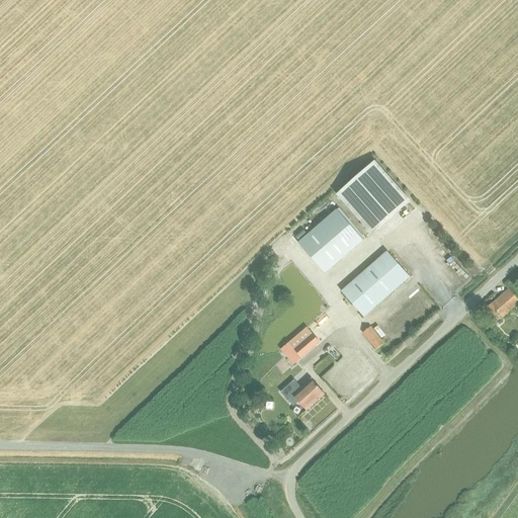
[(337,195),(371,234),(409,200),(375,162),(337,195)]
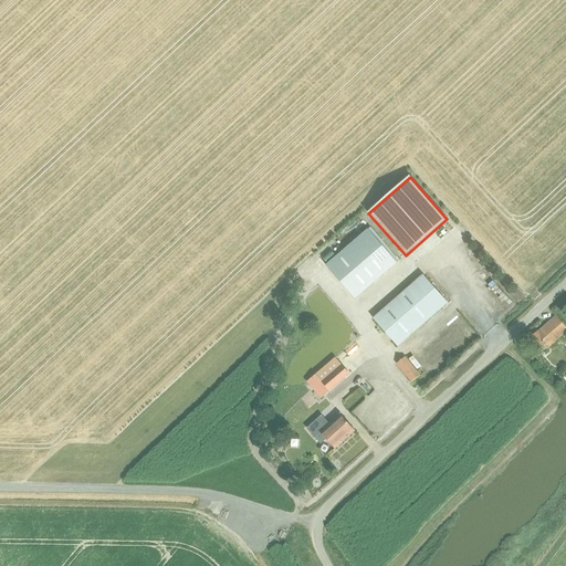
[(326,265),(355,300),(399,262),(369,228),(326,265)]
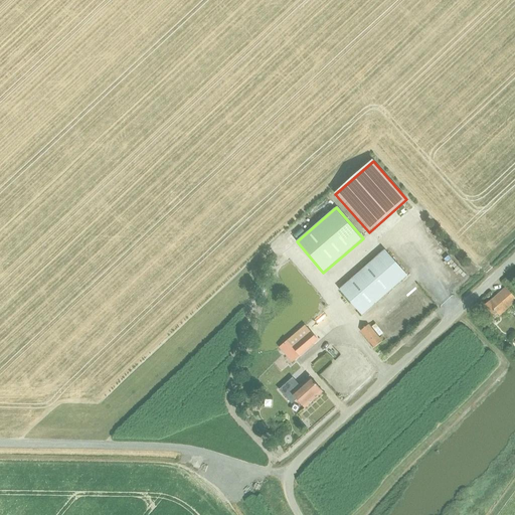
[(363,317),(408,276),(384,249),(340,290),(363,317)]
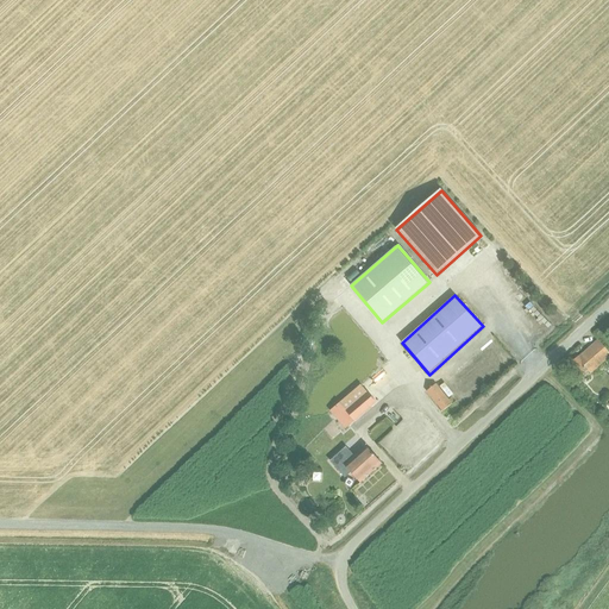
[(608,357),(608,352),(597,340),(578,357),(570,364),(581,377),(588,371),(590,374),(608,357)]
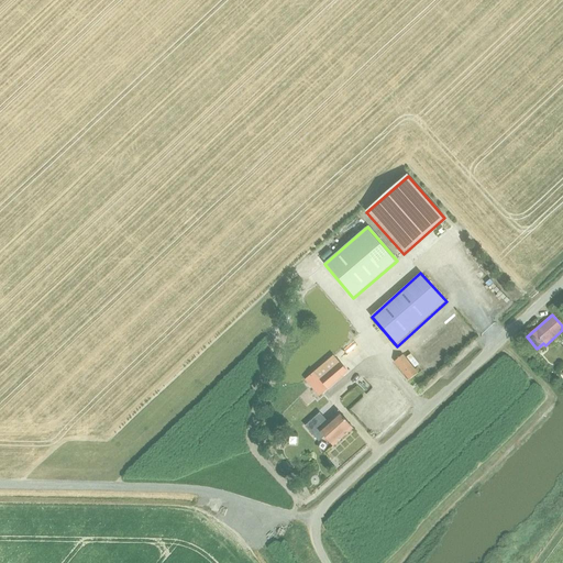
[(409,379),(418,373),(404,355),(396,362),(409,379)]
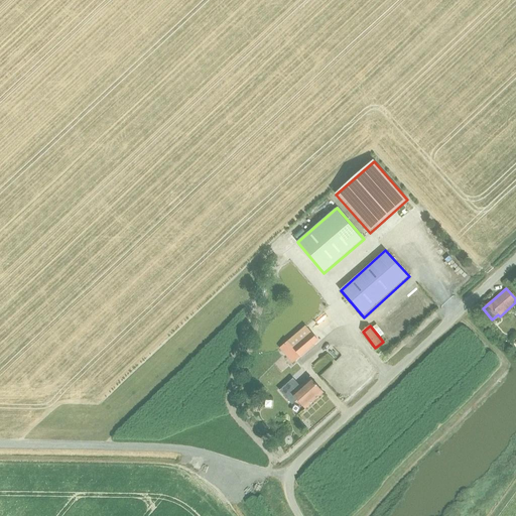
[(304,327),(283,346),(279,349),(292,364),(318,342),(304,327)]
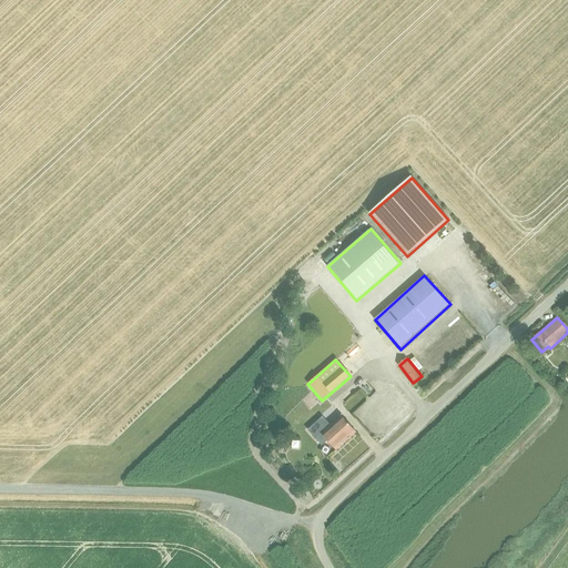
[(323,417),(307,430),(322,446),(327,440),(336,450),(356,433),(341,416),(331,426),(323,417)]
